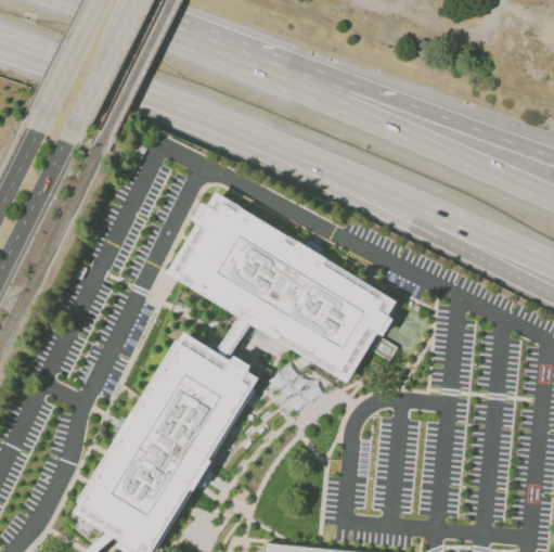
[(217,191),(190,234),(170,266),(168,271),(177,277),(183,280),(226,306),(245,319),(284,342),(287,344),(297,350),(347,381),(396,300),(369,284),(338,266),(279,229),(217,191)]
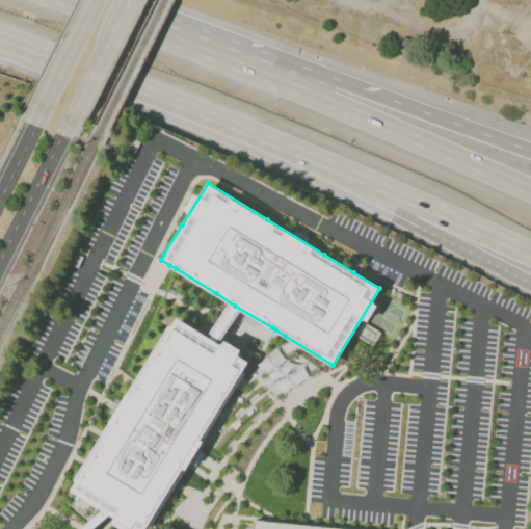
[(177,319),(171,327),(137,382),(123,406),(69,493),(74,495),(95,508),(102,512),(129,528),(147,528),(152,522),(176,483),(180,477),(246,369),(249,364),(212,341),(177,319)]
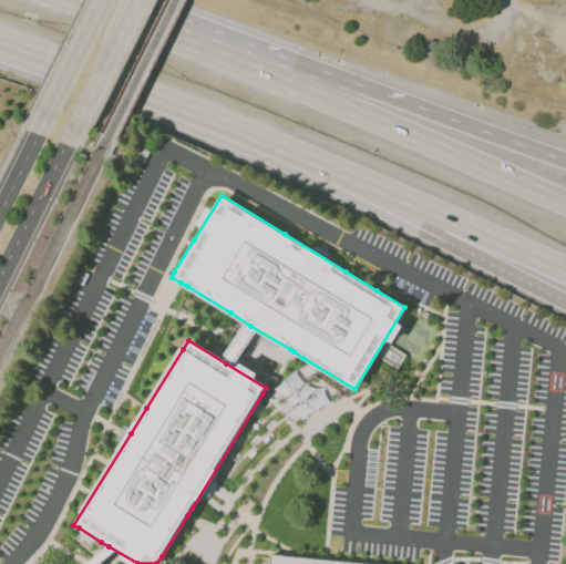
[(412,563),(270,552),(269,563),(412,563)]
